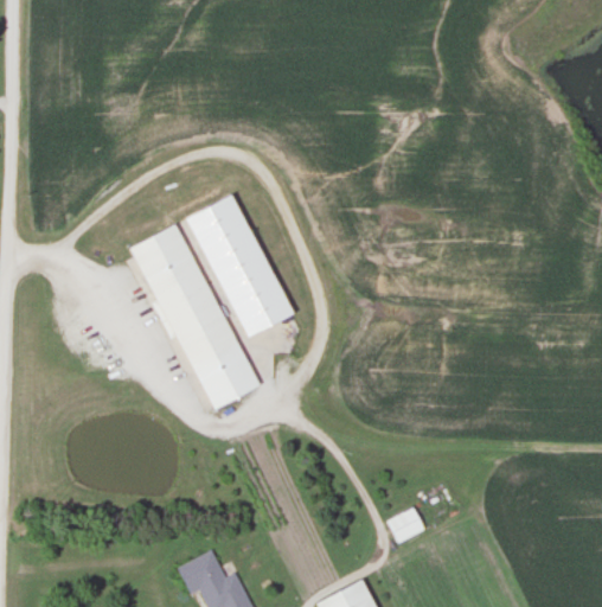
[(189,213),(199,241),(244,224),(234,196),(189,213)]
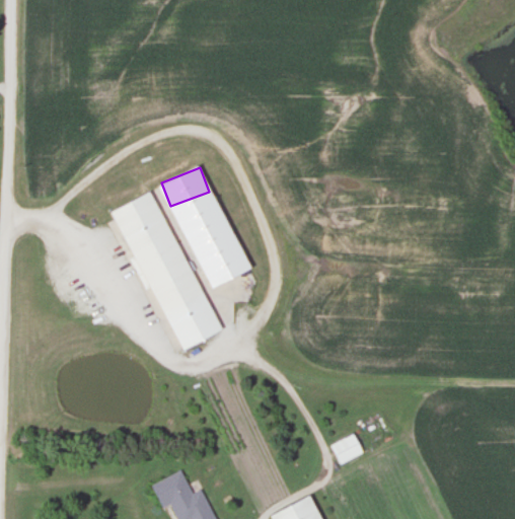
[(115,209),(178,352),(220,332),(157,190),(115,209)]
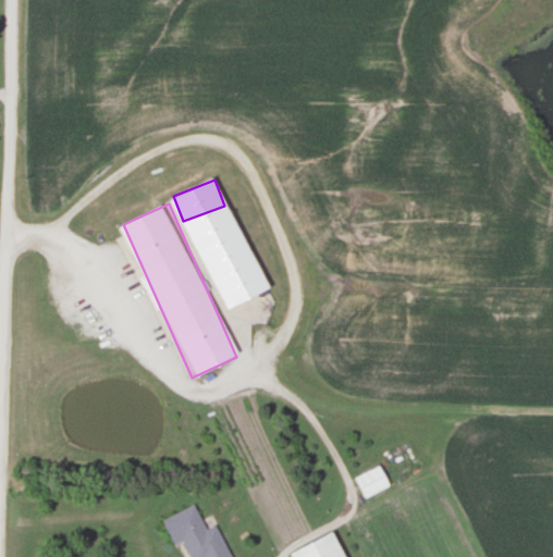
[(391,485),(380,465),(356,478),(367,498),(391,485)]
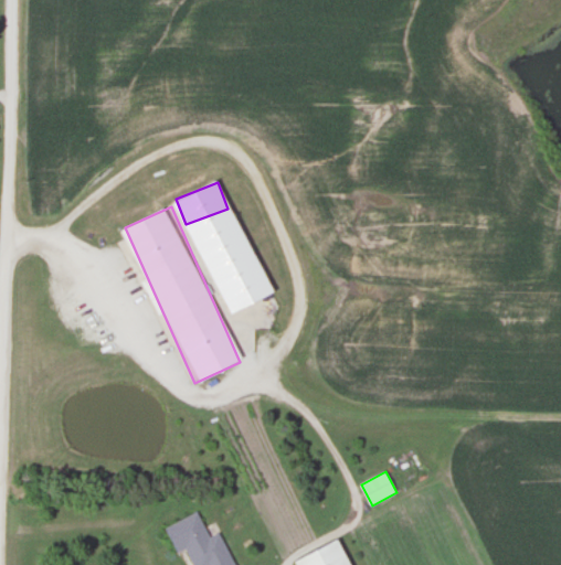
[(167,528),(178,552),(187,548),(194,564),(234,564),(220,533),(210,537),(199,513),(167,528)]
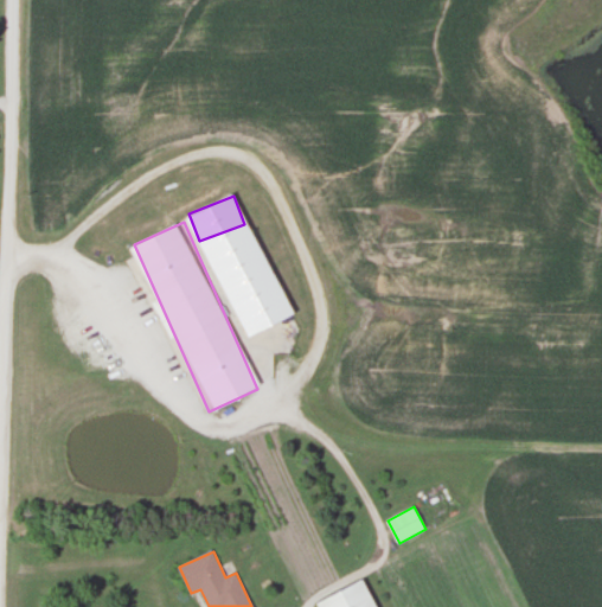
[(380,606),(369,579),(320,599),(322,606),(380,606)]
